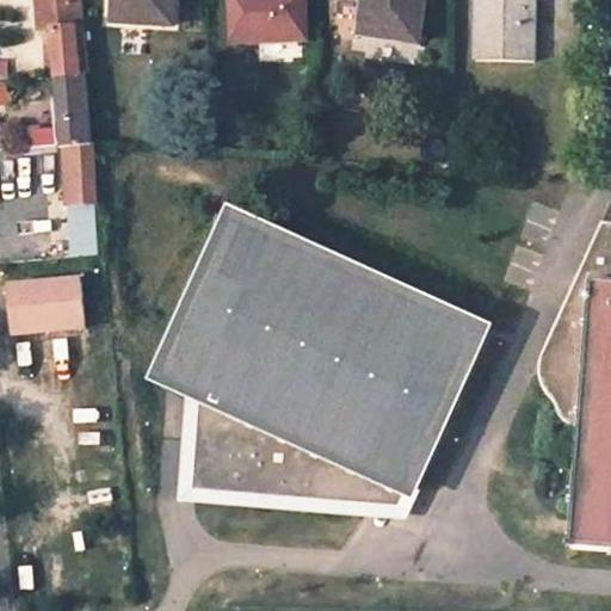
[(92,73),(85,0),(41,0),(45,31),(57,30),(61,76),(88,74),(92,73)]
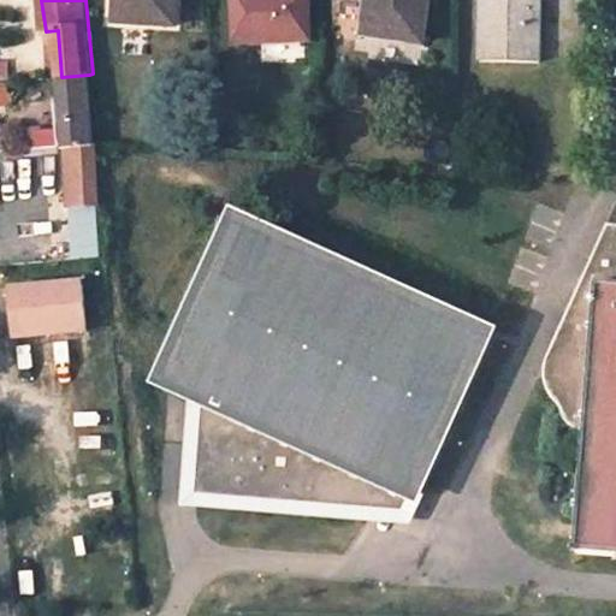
[(112,0),(110,24),(123,25),(125,0),(112,0)]
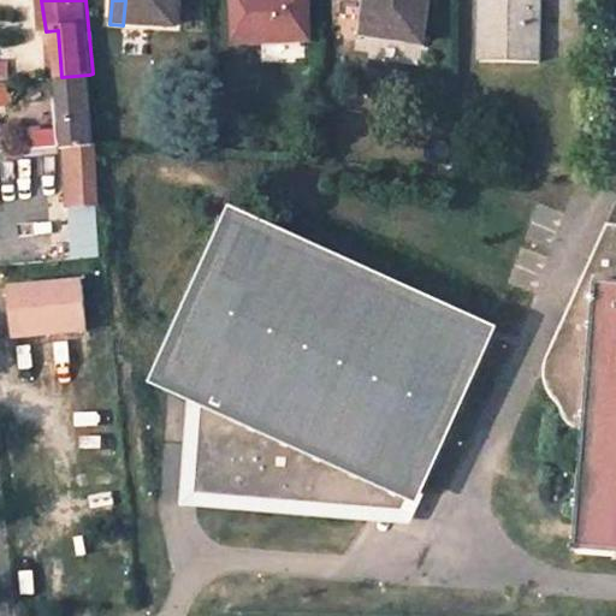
[(125,0),(123,25),(177,29),(179,0),(125,0)]
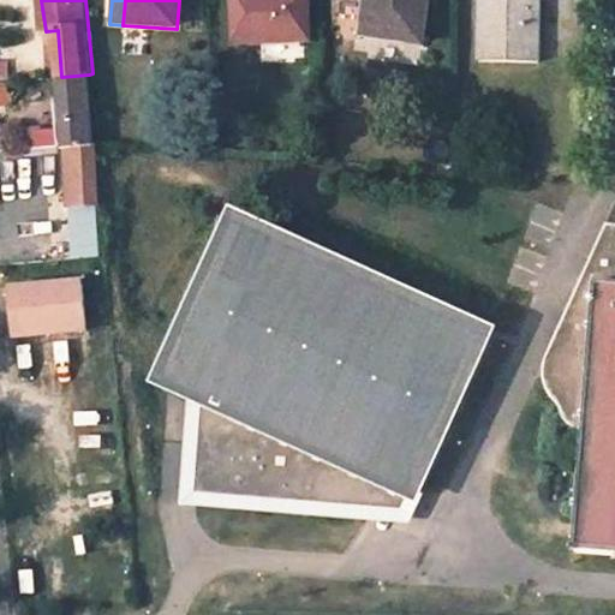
[(262,42),(262,65),(305,64),(305,42),(310,42),(309,0),(236,0),(237,43),(262,42)]
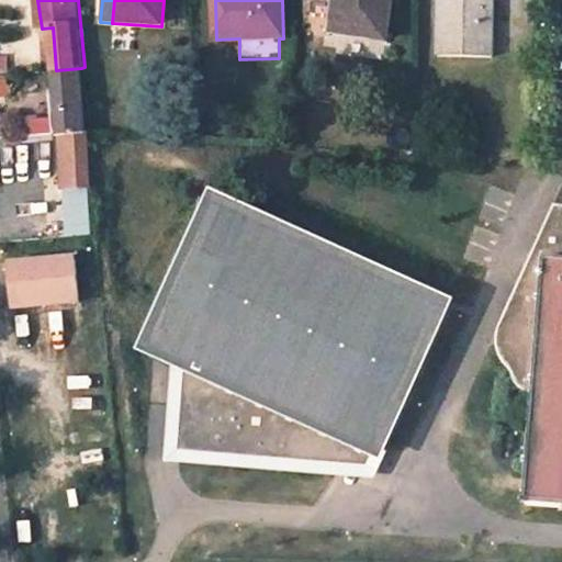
[(329,0),(325,34),(337,35),(343,0),(329,0)]
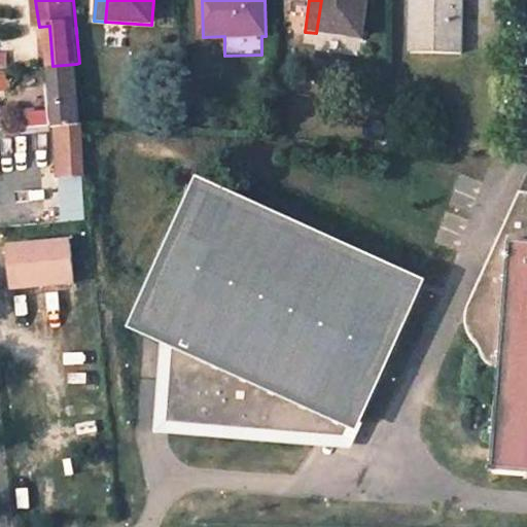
[(361,40),(367,0),(321,0),(316,33),(361,40)]
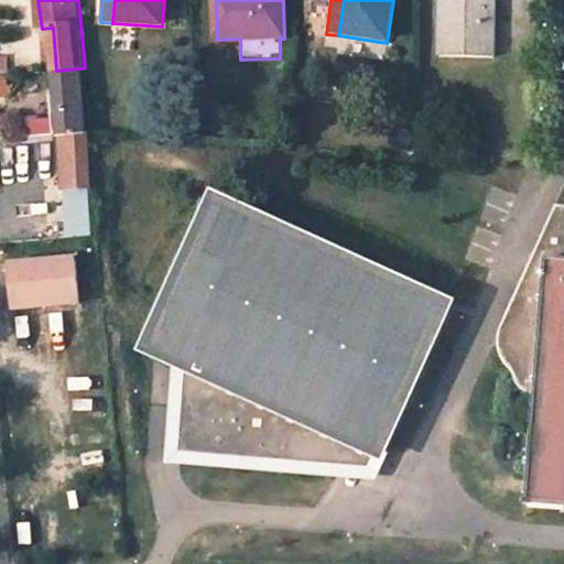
[(489,0),(435,0),(436,57),(489,58),(489,0)]
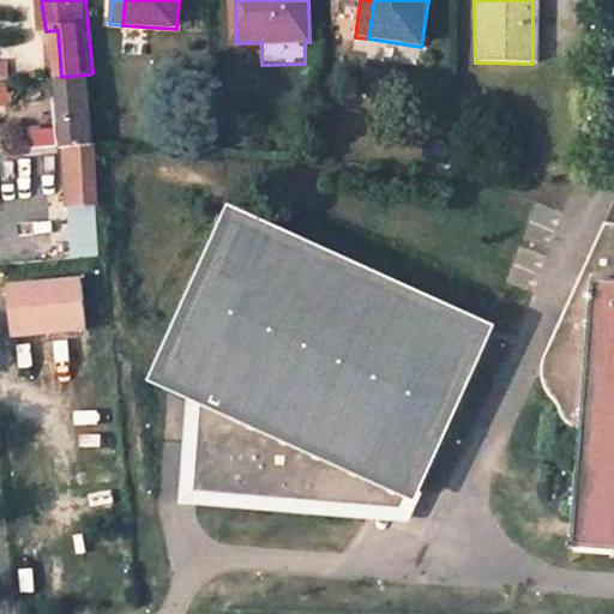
[(89,74),(61,77),(66,126),(62,127),(65,148),(68,146),(72,197),(103,193),(98,143),(96,144),(89,74)]
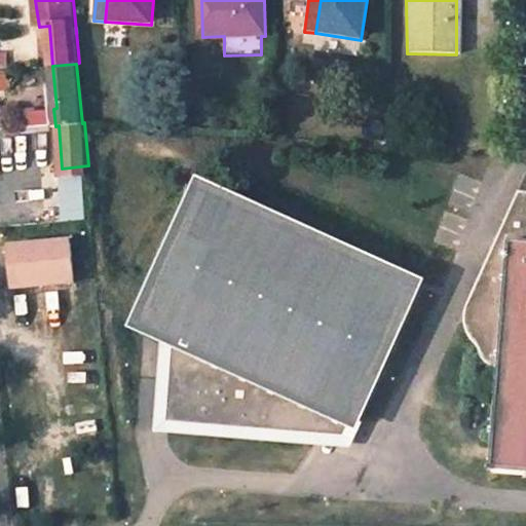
[(46,112),(25,114),(27,130),(47,129),(46,112)]
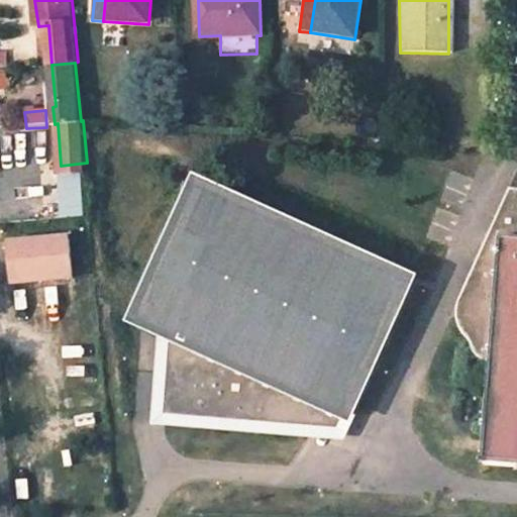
[(516,187),(511,187),(457,311),(457,316),(458,320),(469,332),(474,347),(479,353),(483,355),(491,358),(483,461),(516,463),(516,187)]
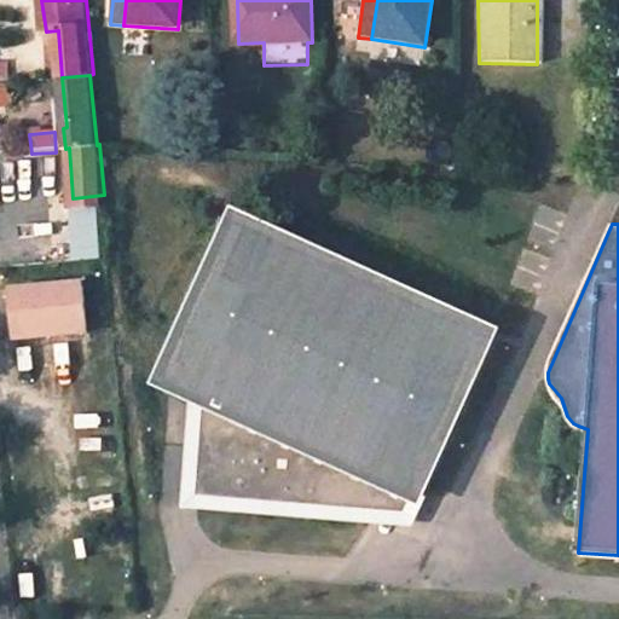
[(411,498),(490,358),(252,230),(168,385),(201,403),(236,422),(235,424),(231,474),(196,464),(196,501),(372,513),(388,482),(408,492),(405,496),(411,498)]
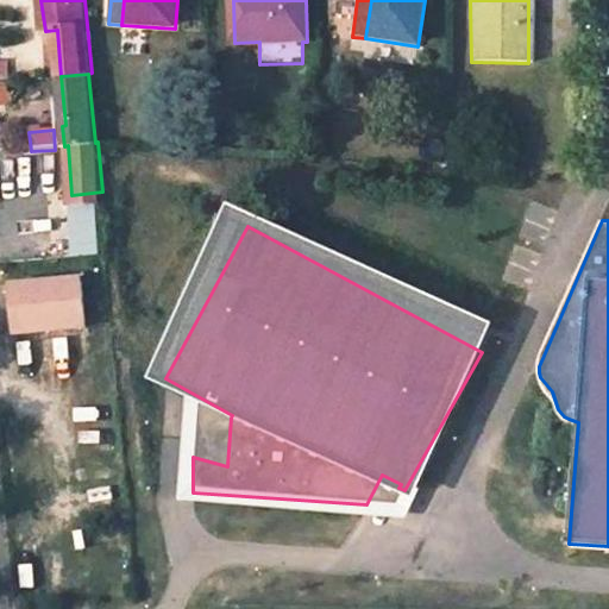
[(85,276),(14,281),(18,327),(89,321),(85,276)]
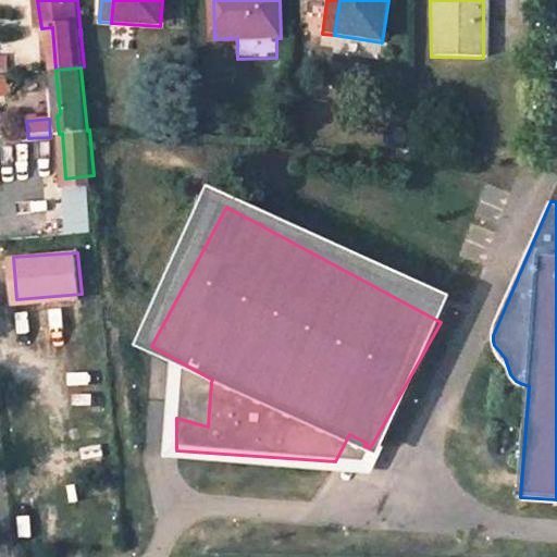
[(212,380),(181,362),(176,418),(208,426),(211,382),(212,380)]
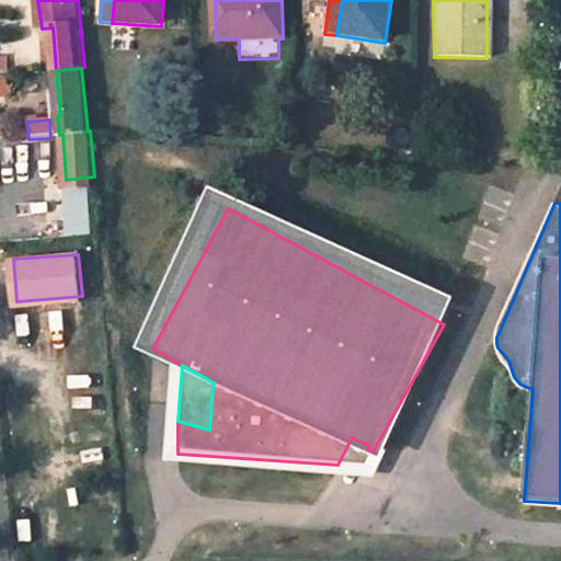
[(364,467),(373,451),(367,449),(369,446),(352,437),(338,465),(364,467)]
